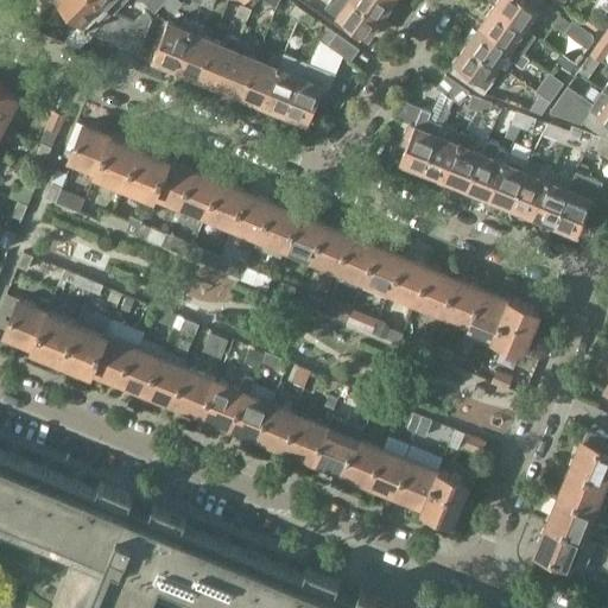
[(56,0),(64,8),(65,7),(87,27),(92,32),(138,51),(147,27),(131,19),(112,11),(105,4),(105,2),(102,0),(56,0)]
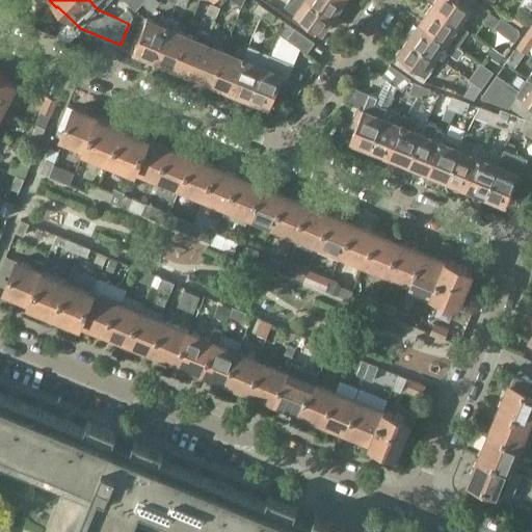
[(135,9),(143,0),(128,0),(127,1),(135,9)]
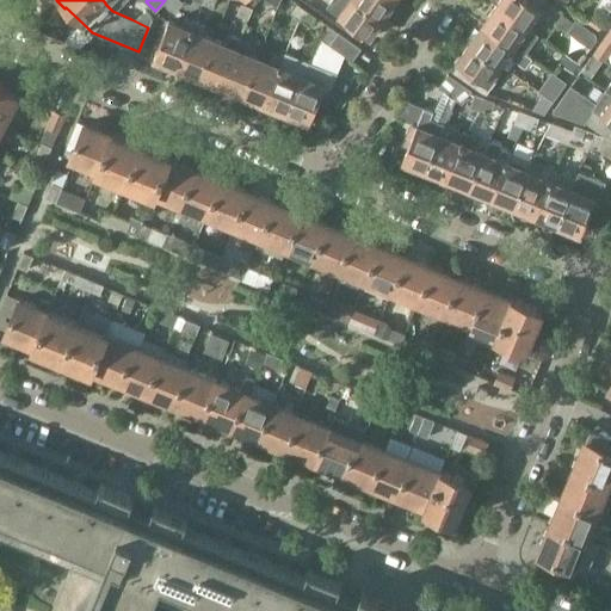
[(370,36),(383,17),(359,0),(332,0),(328,7),(370,36)]
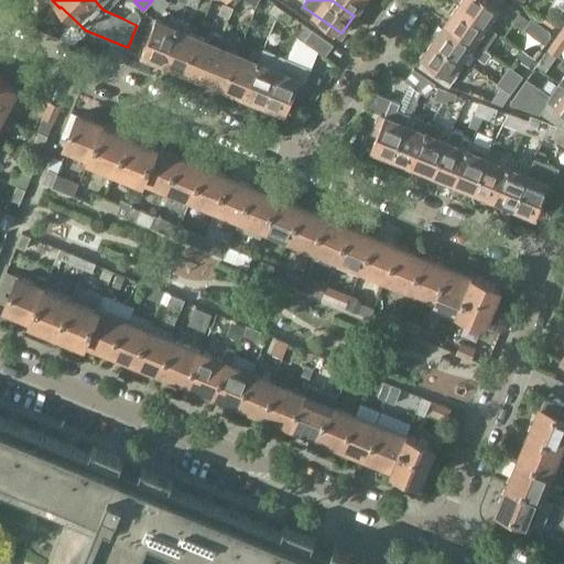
[(332,0),(354,15),(364,0),(332,0)]
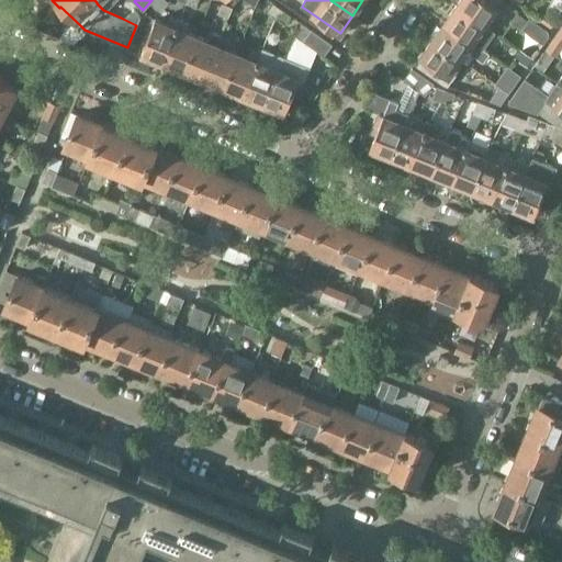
[(487,0),(460,0),(458,4),(487,25),(493,18),(495,20),(502,10),(487,0)]
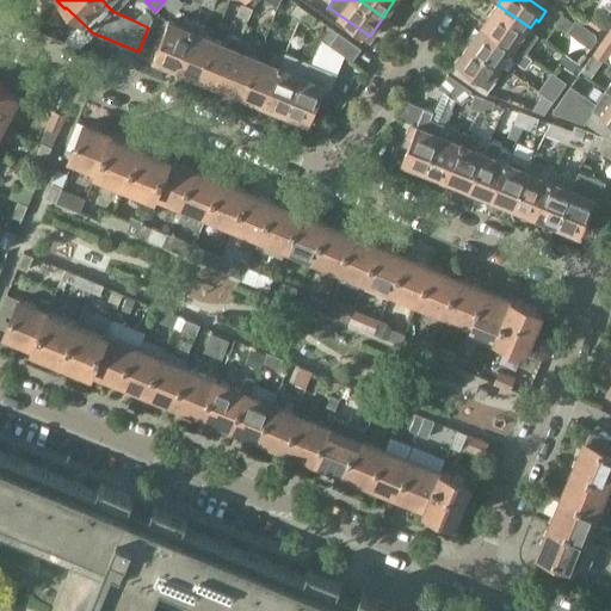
[(251,7),(240,2),(235,13),(247,18),(251,7)]
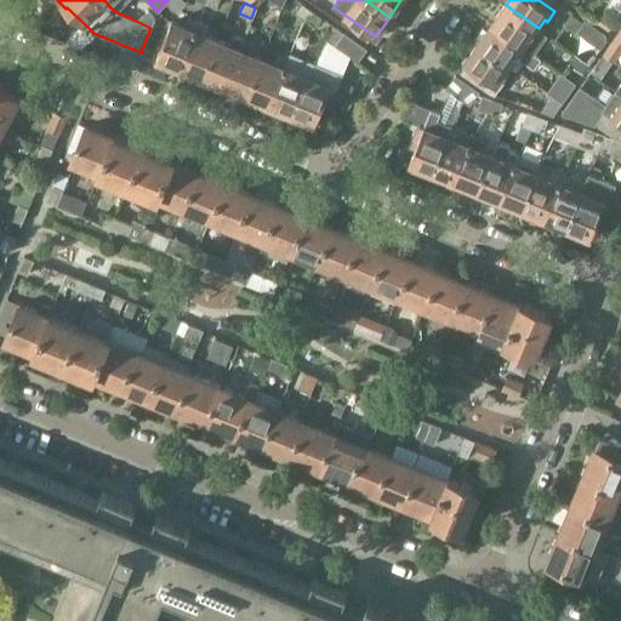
[(296,13),(307,21),(313,12),(302,5),(296,13)]
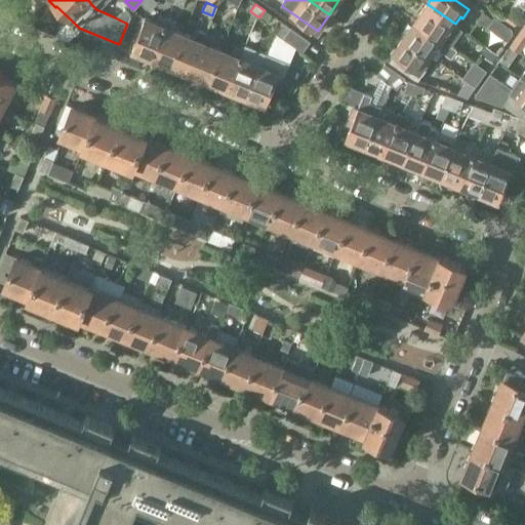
[(449,31),(455,24),(428,4),(415,21),(446,41),(452,33),(449,31)]
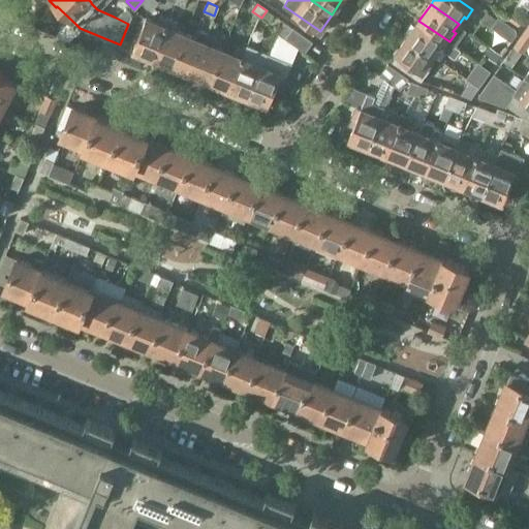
[(123,8),(114,17),(128,24),(131,17),(123,8)]
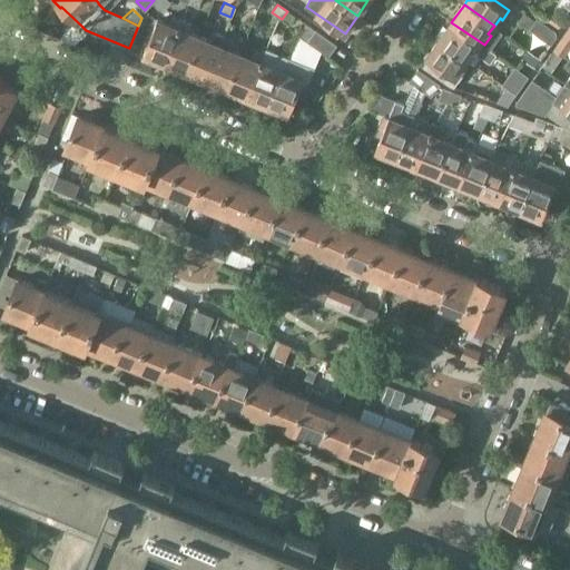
[(296,18),(287,11),(282,19),(291,25),(296,18)]
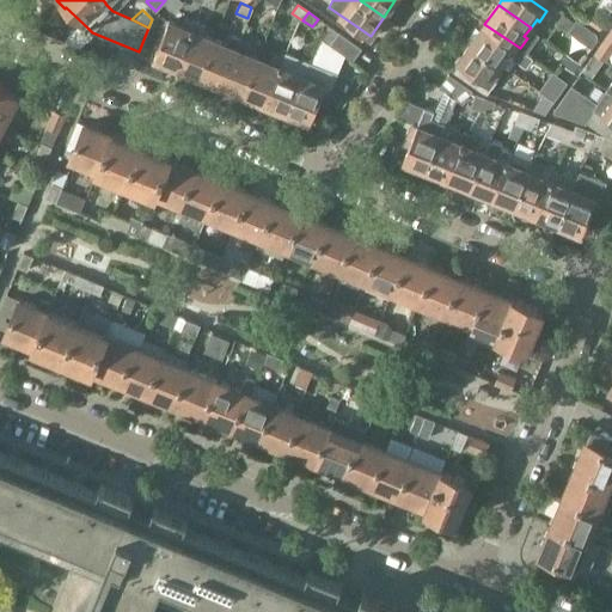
[(565,13),(558,23),(570,31),(577,22),(565,13)]
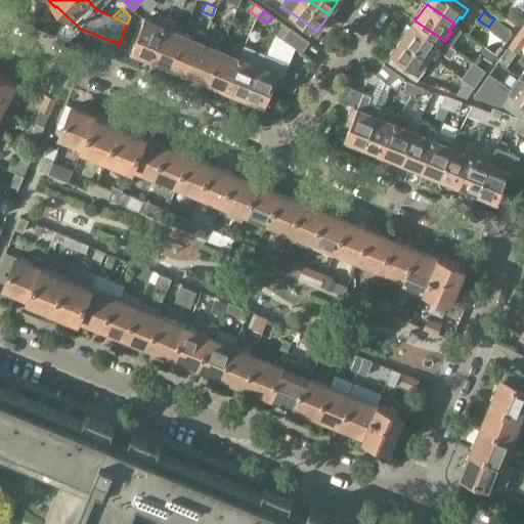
[(144,17),(132,49),(135,50),(134,52),(151,59),(169,18),(159,14),(156,22),(144,17)]
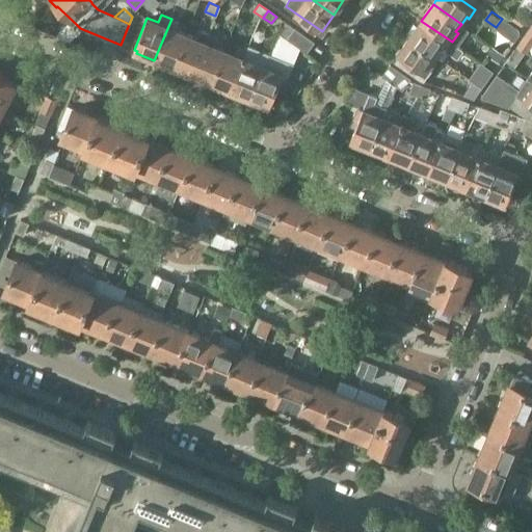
[(502,19),(496,27),(510,37),(516,28),(502,18),(502,19)]
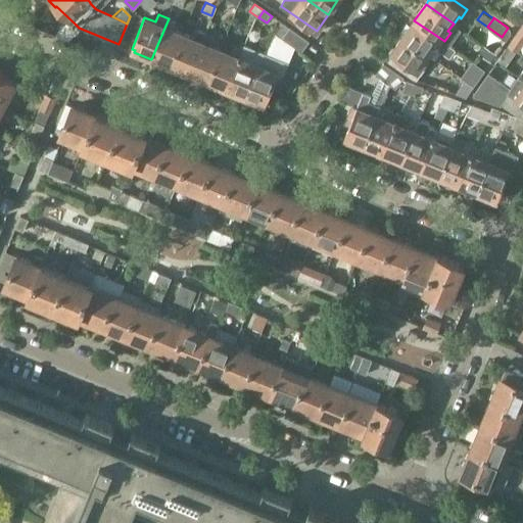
[(151,59),(170,67),(184,33),(172,29),(175,20),(169,18),(151,59)]
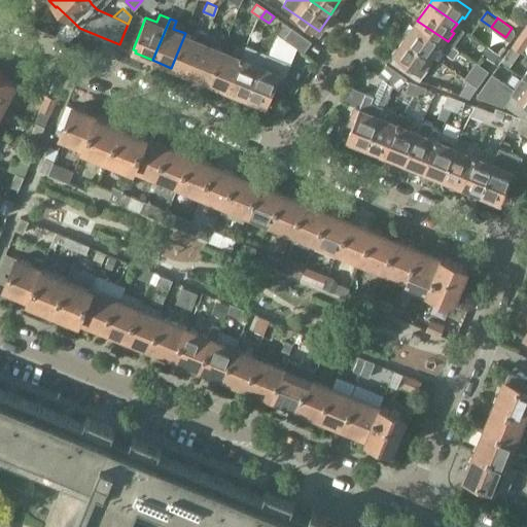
[(407,36),(434,56),(438,59),(444,51),(453,58),(458,49),(448,41),(417,21),(407,36)]
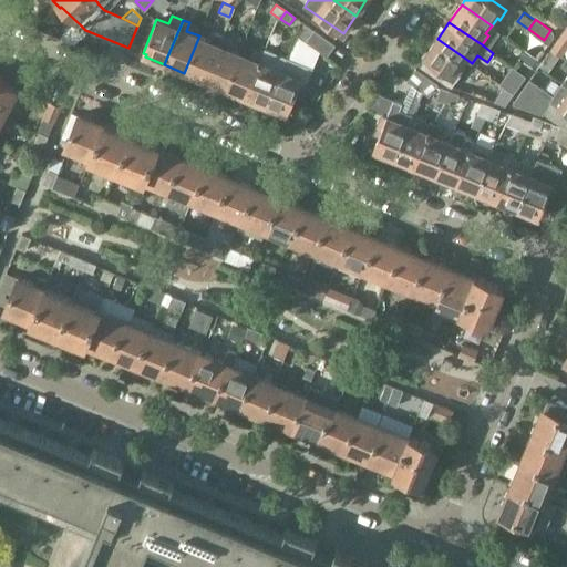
[(336,44),(313,29),(305,41),(327,57),(336,44)]
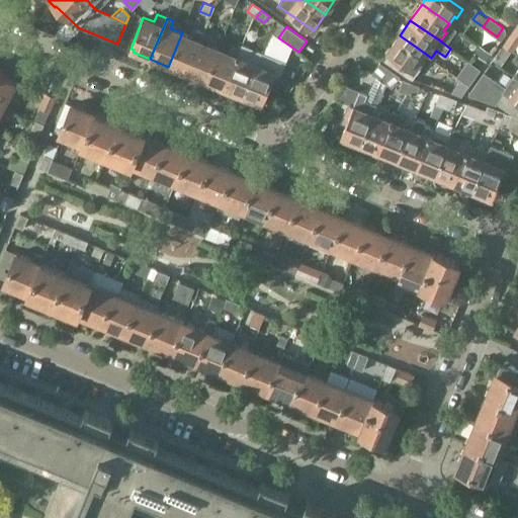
[(191,36),(182,32),(168,67),(186,74),(204,32),(194,28),(191,36)]
